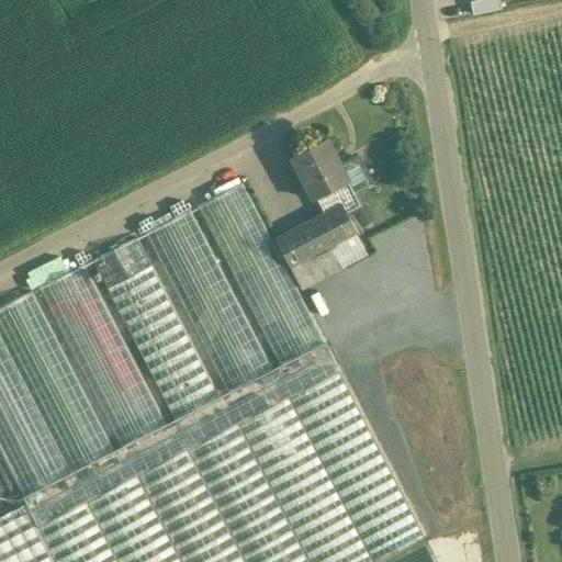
[(326,138),(292,156),(314,199),(316,199),(348,181),(355,193),(368,187),(368,186),(372,183),(359,157),(350,161),(350,160),(340,166),(326,138)]
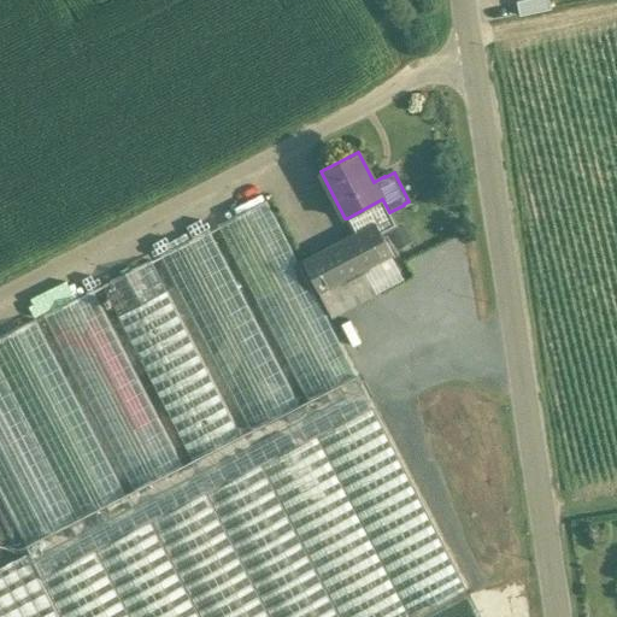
[(382,199),(347,218),(356,235),(376,224),(381,233),(397,225),(389,212),(382,199)]
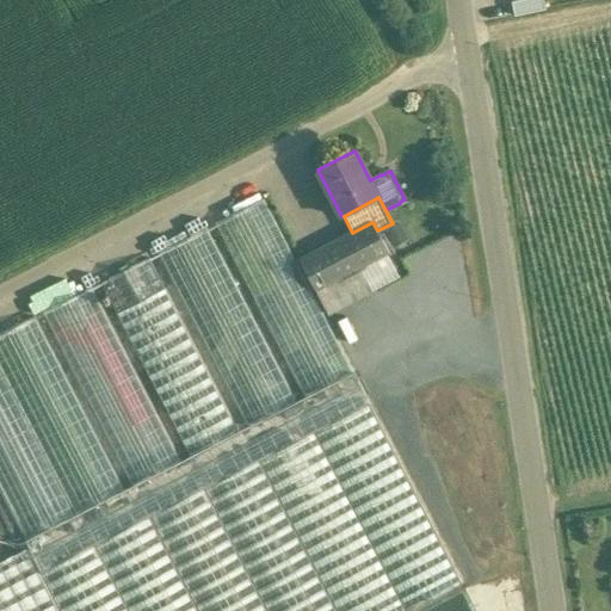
[(353,372),(264,198),(215,223),(304,397),(353,372)]
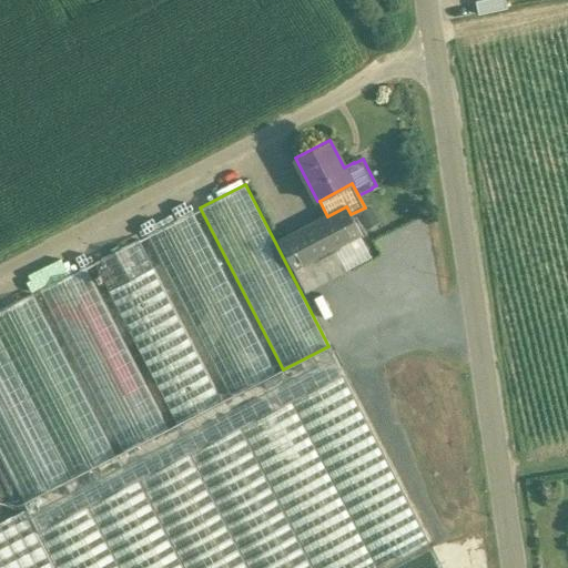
[(396,199),(358,217),(365,230),(402,211),(396,199)]
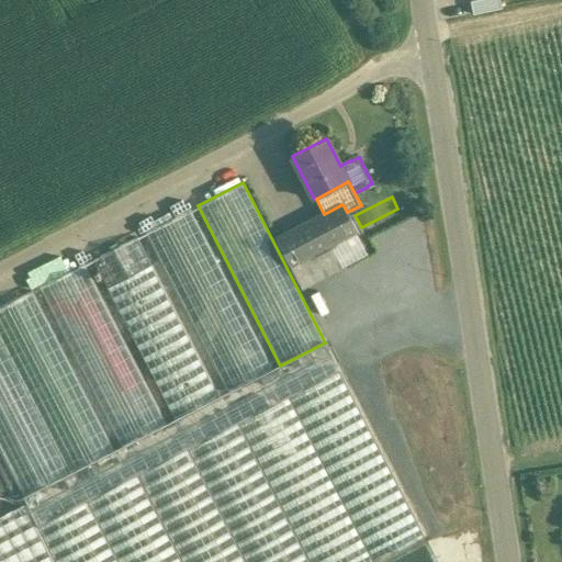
[(343,204),(324,214),(276,239),(289,265),(330,244),(353,232),(356,229),(347,212),(343,204)]
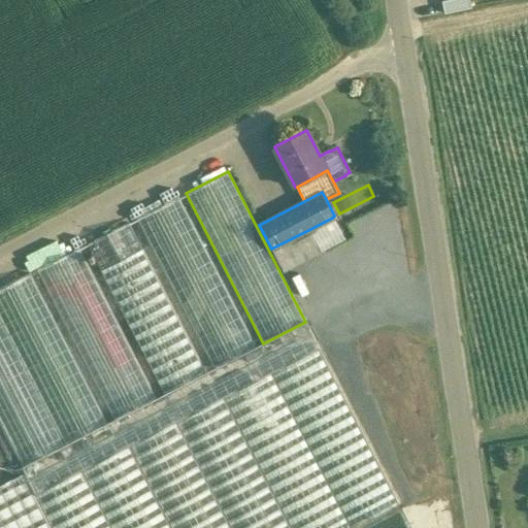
[(256,347),(178,197),(136,219),(213,369),(256,347)]
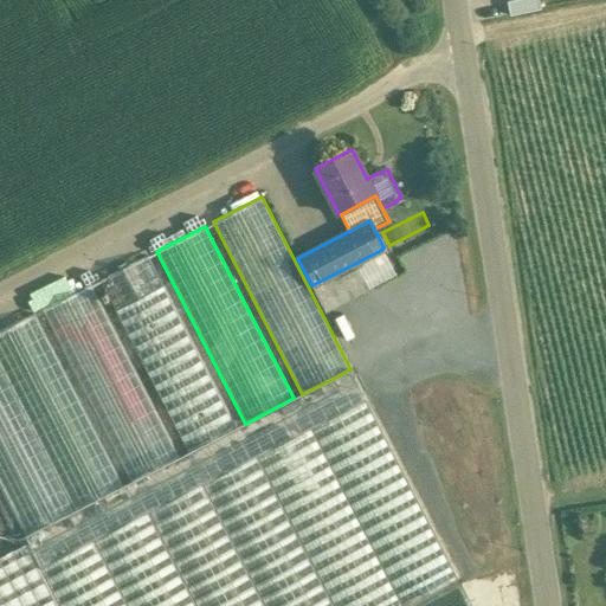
[(356,263),(369,288),(394,275),(381,250),(356,263)]
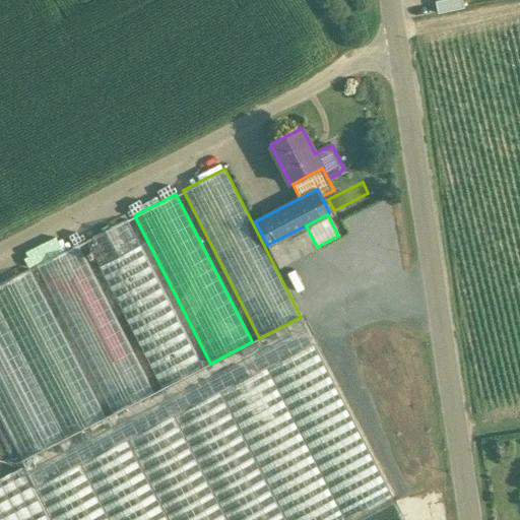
[(203,367),(140,246),(127,219),(85,240),(90,251),(85,254),(88,259),(93,256),(99,266),(99,267),(160,388),(194,372),(203,367)]
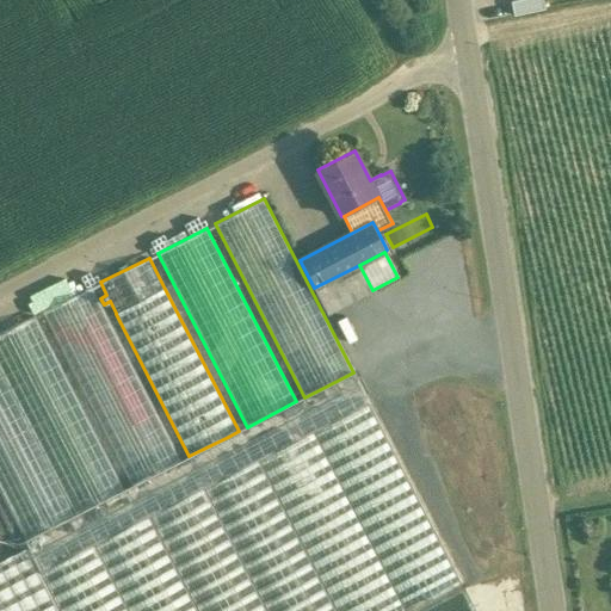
[(359,265),(314,288),(328,314),(372,290),(359,265)]
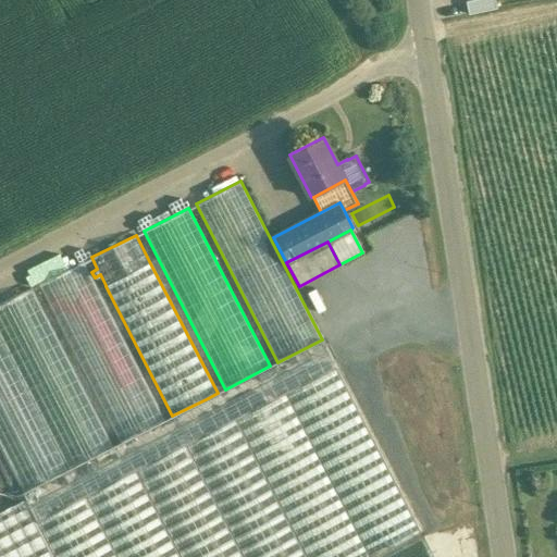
[(164,420),(83,261),(38,284),(120,443),(164,420)]
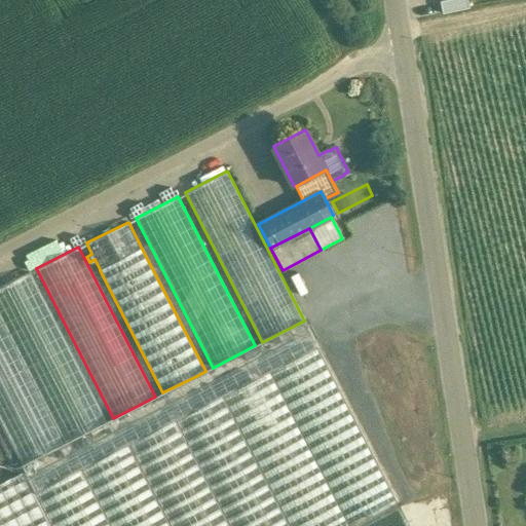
[(107,421),(30,272),(0,287),(0,422),(22,464),(107,421)]
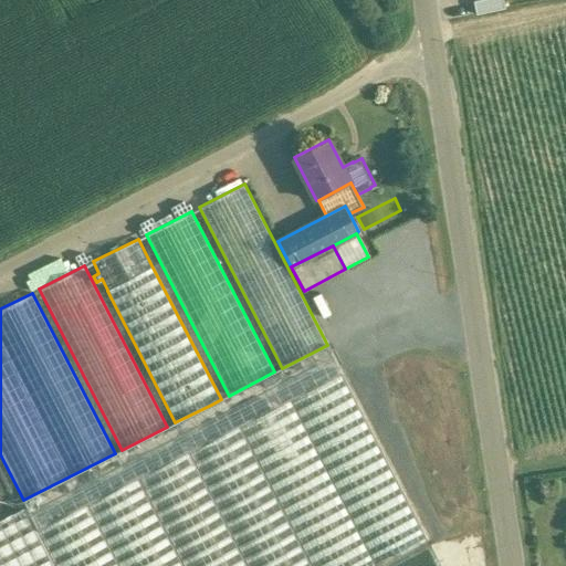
[(23,500),(23,501),(27,506),(38,530),(239,426),(342,374),(327,345),(282,368),(274,371),(229,396),(221,399),(211,405),(175,422),(167,427),(122,450),(115,453),(23,500)]
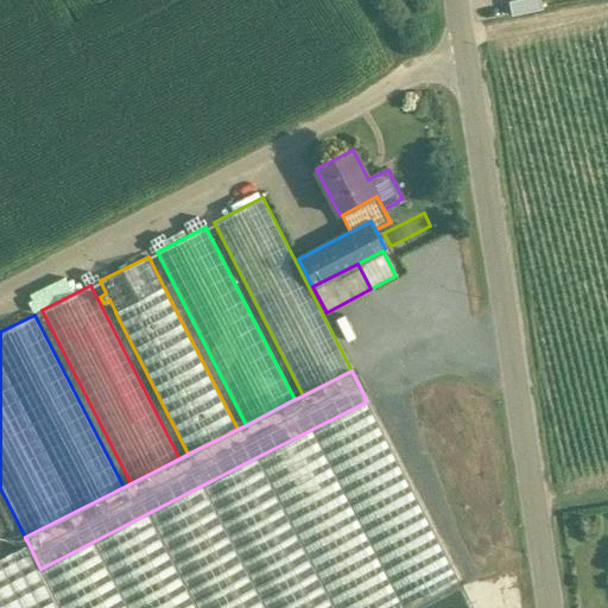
[(367,401),(257,457),(334,607),(403,607),(458,580),(367,401)]
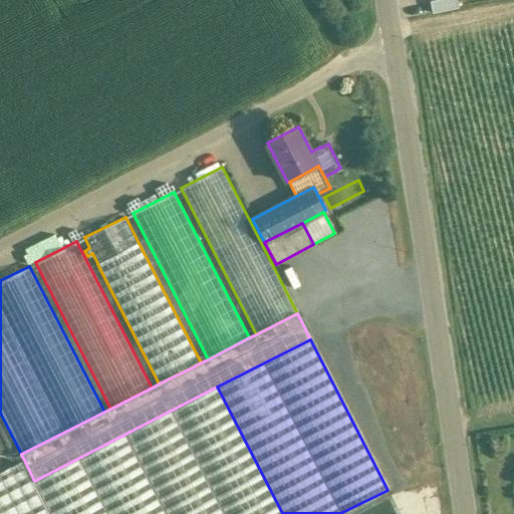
[(282,513),(217,387),(124,434),(166,513),(282,513)]
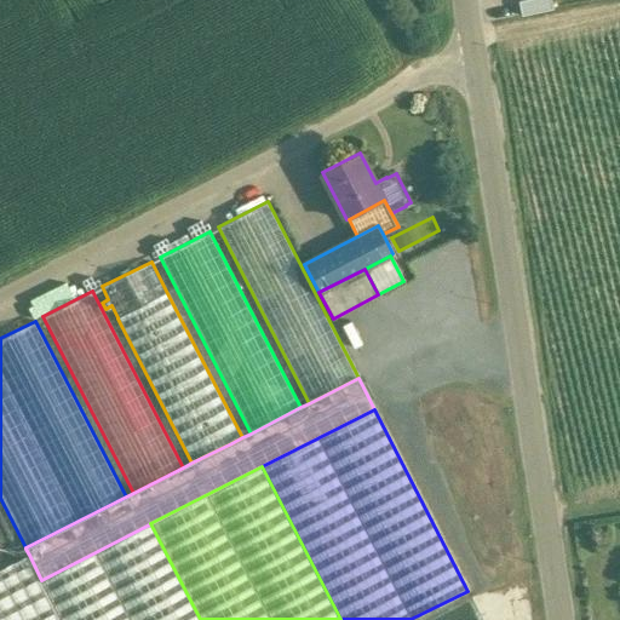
[(200,619),(150,523),(41,580),(34,583),(53,619),(200,619)]
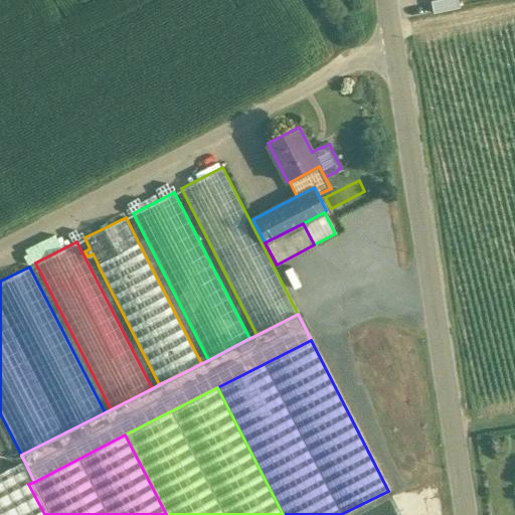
[(24,461),(0,473),(0,514),(44,514),(28,484),(34,482),(24,461)]
